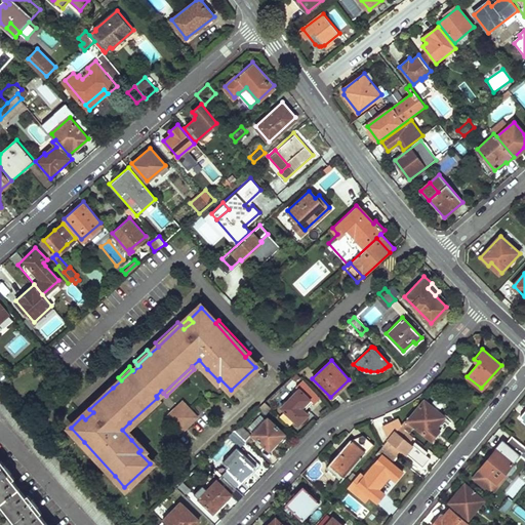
[(215,382),(218,380),(207,369),(205,372),(215,382)]
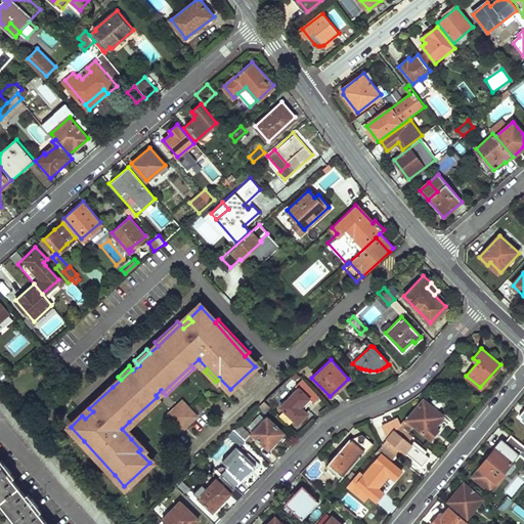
[(86,405),(89,408),(113,387),(110,384),(86,405)]
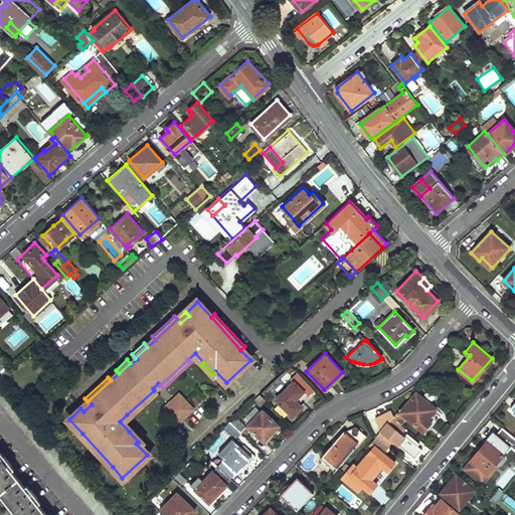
[(293,380),(275,400),(291,415),(300,405),(296,401),(305,392),(293,380)]
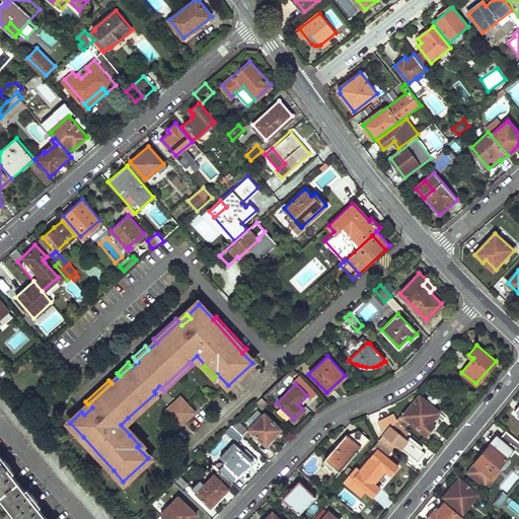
[(158,395),(155,393),(128,418),(131,421),(158,395)]
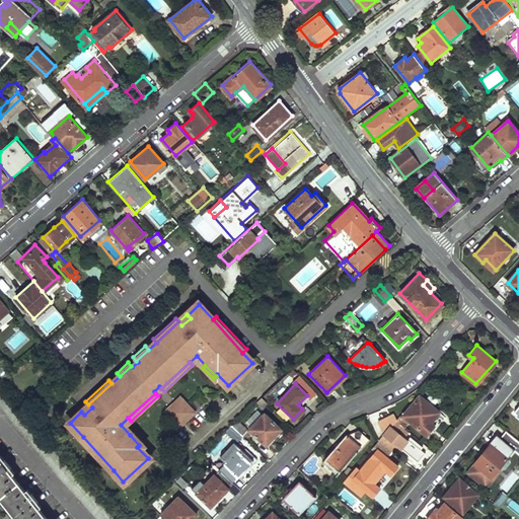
[(419,395),(402,416),(426,434),(433,425),(430,422),(439,411),(433,406),(436,401),(437,399),(437,397),(436,394),(433,393),(431,394),(429,395),(425,400),(419,395)]
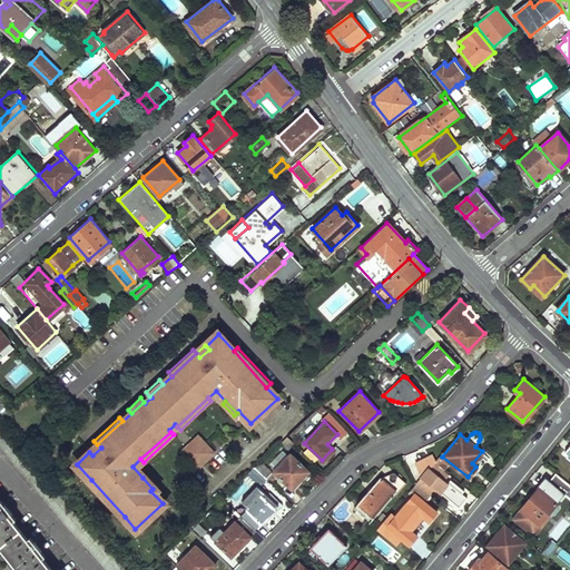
[(285,436),(279,442),(286,449),(292,443),(285,436)]
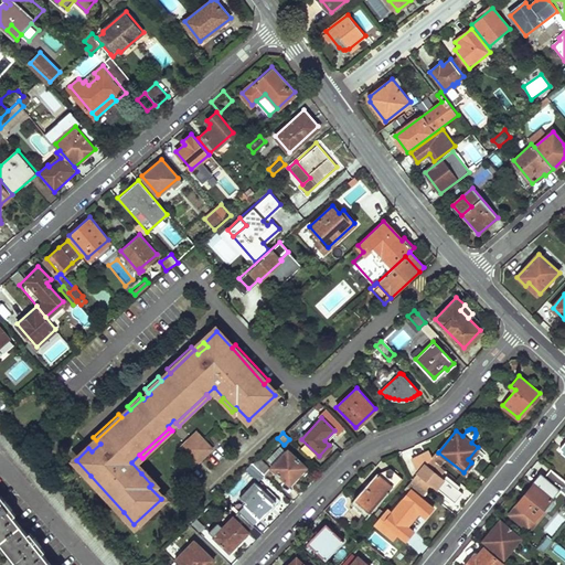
[(183,447),(196,461),(210,449),(196,435),(183,447)]
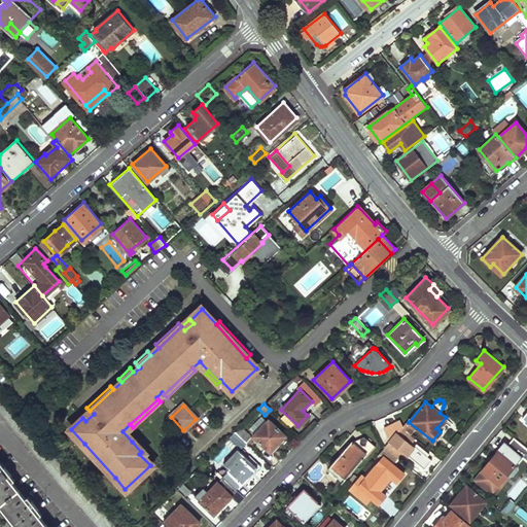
[(94,414),(90,411),(82,418),(85,421),(94,414)]
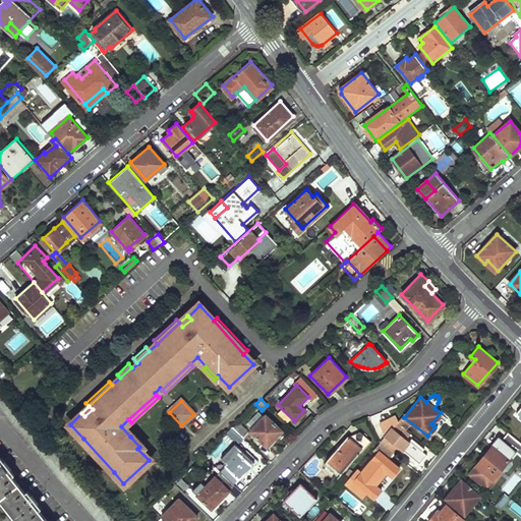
[(394,413),(379,421),(385,432),(395,420),(397,418),(394,413)]
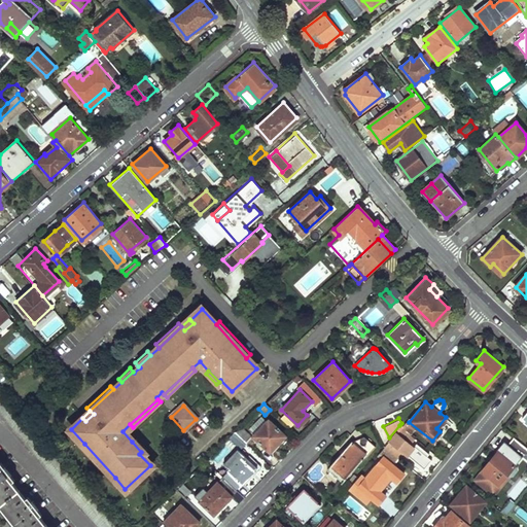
[(269,420),(253,435),(270,451),(277,444),(279,446),(287,437),(269,420)]
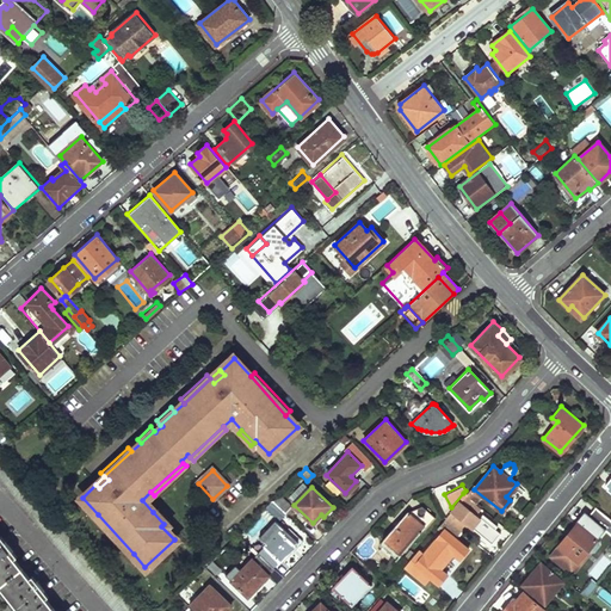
[(482,507),(463,493),(451,507),(445,514),(462,529),(463,530),(468,523),(493,542),(501,532),(495,528),(498,525),(483,513),(480,518),(476,514),(482,507)]
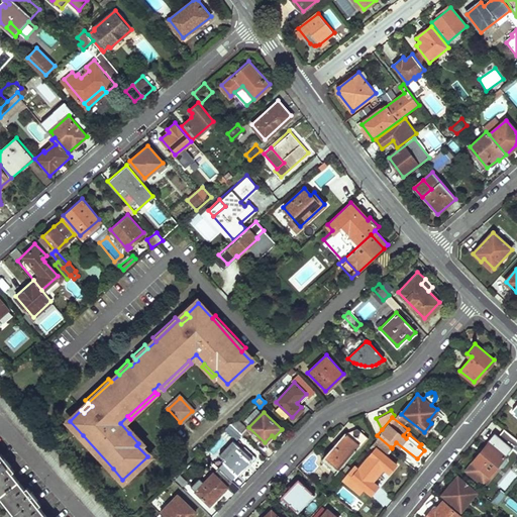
[(235,418),(230,423),(238,432),(239,433),(244,427),(235,418)]
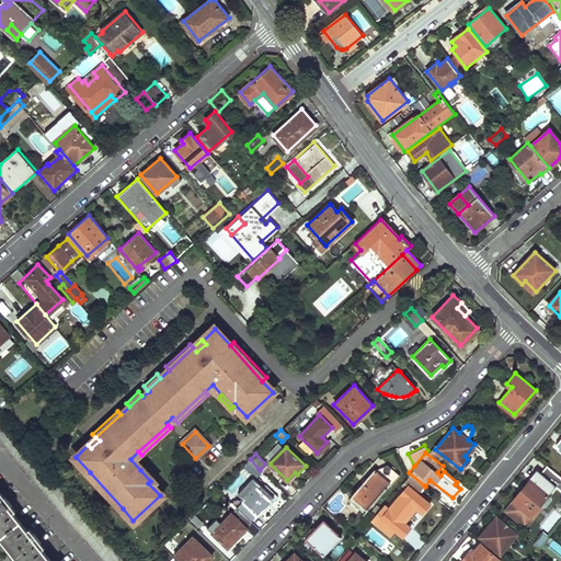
[(250,459),(243,466),(254,476),(259,469),(250,459)]
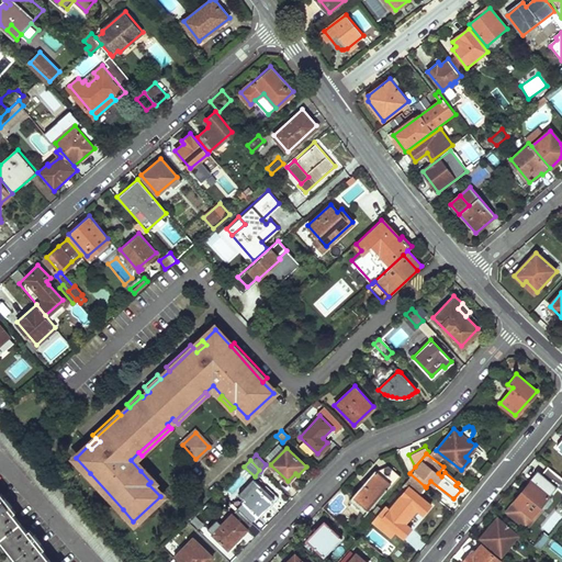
[(372,470),(348,496),(363,510),(390,482),(391,483),(401,472),(389,462),(383,468),(381,465),(373,471),(372,470)]
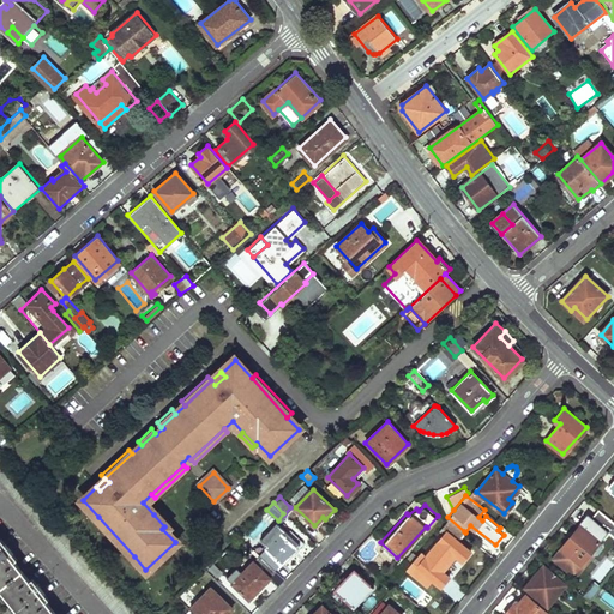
[(278,521),(266,510),(260,516),(271,527),(278,521)]
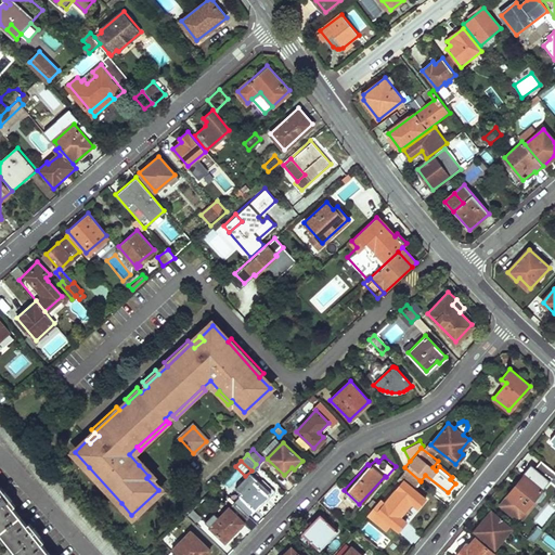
[(142,462),(139,465),(149,476),(153,473),(142,462)]
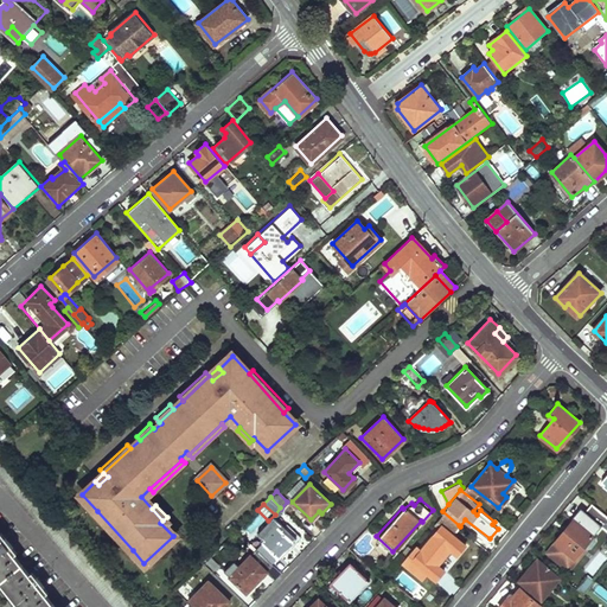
[(129,554),(133,550),(97,511),(94,515),(129,554)]
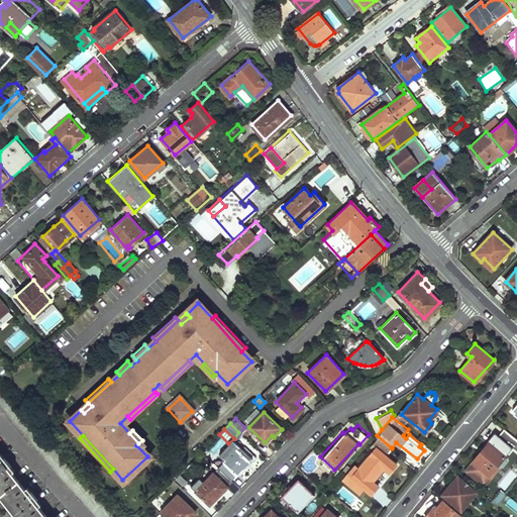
[(354,463),(344,476),(349,480),(351,478),(371,493),(378,484),(372,479),(383,467),(389,472),(396,462),(386,453),(391,447),(377,435),(372,441),(376,445),(358,467),(354,463)]
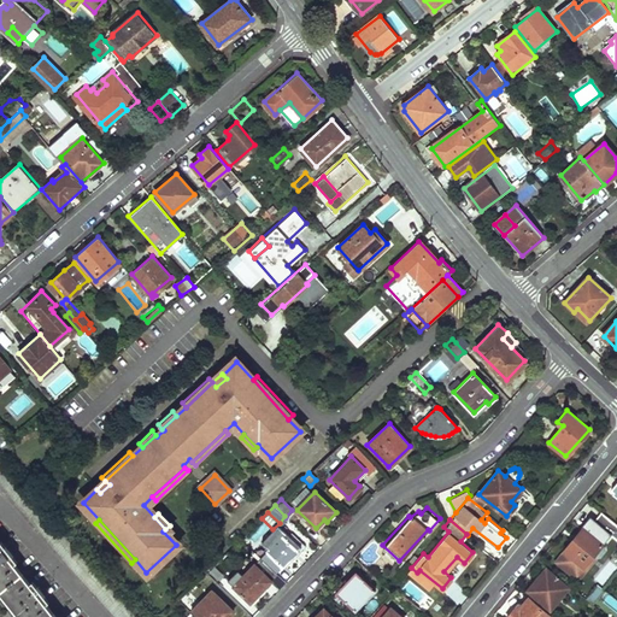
[(582,524),(564,547),(585,564),(594,551),(597,553),(600,553),(605,548),(604,542),(582,524)]
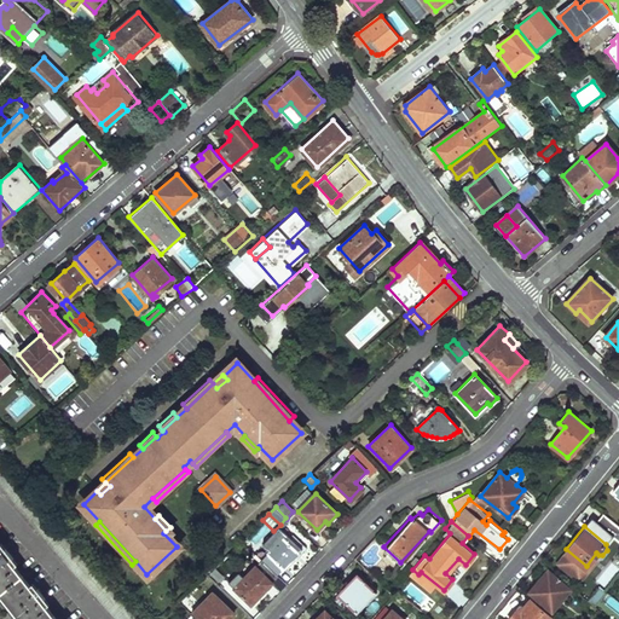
[(281,537),(266,554),(282,568),(296,551),(299,554),(305,548),(290,536),(285,542),(281,537)]
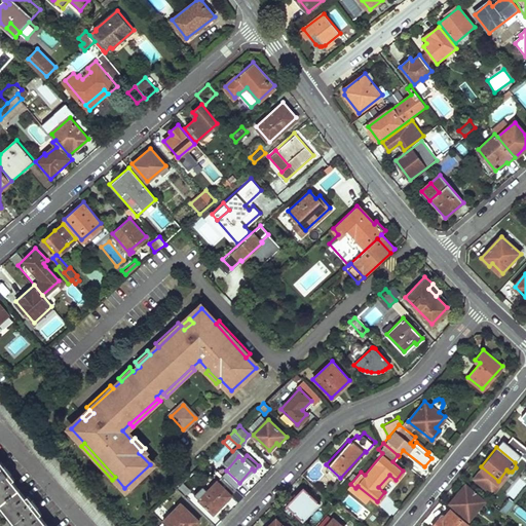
[(0,464),(0,503),(17,525),(47,525),(34,509),(37,506),(30,497),(28,499),(7,474),(9,473),(3,464),(1,466),(0,464)]
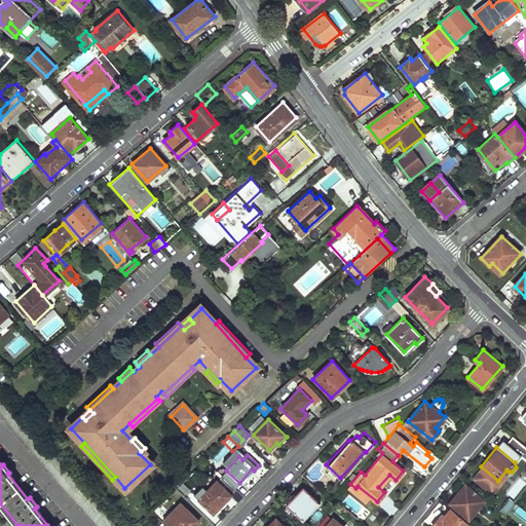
[(182,481),(175,488),(186,498),(193,491),(182,481)]
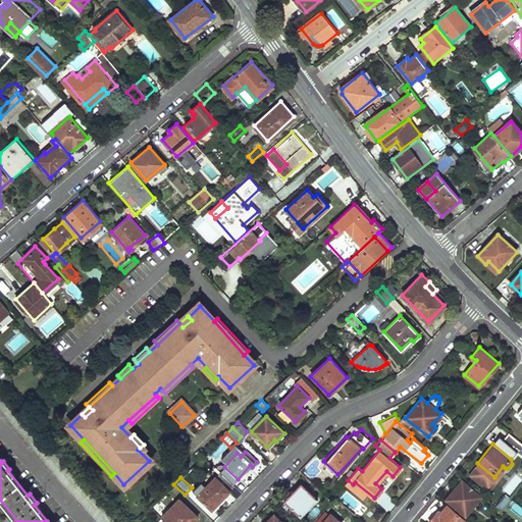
[(201,482),(193,491),(211,510),(229,490),(215,477),(206,487),(201,482)]
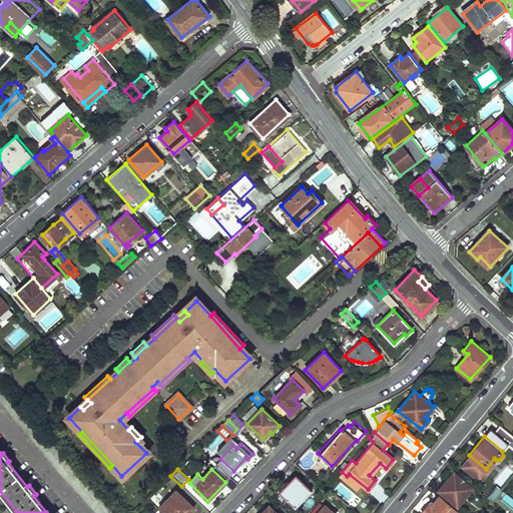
[(453,470),(438,488),(457,504),(472,486),(453,470)]
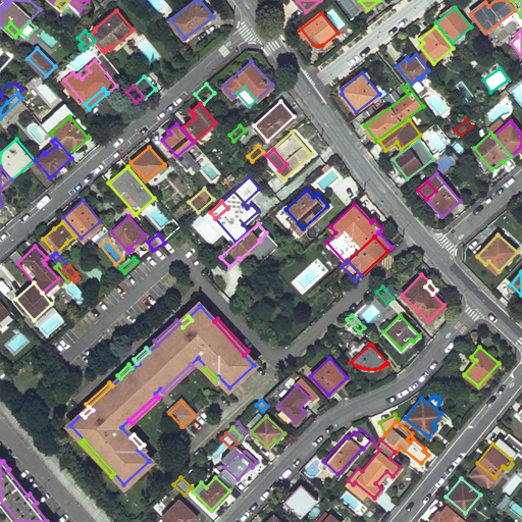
[(300,482),(283,502),(300,516),(316,497),(300,482)]
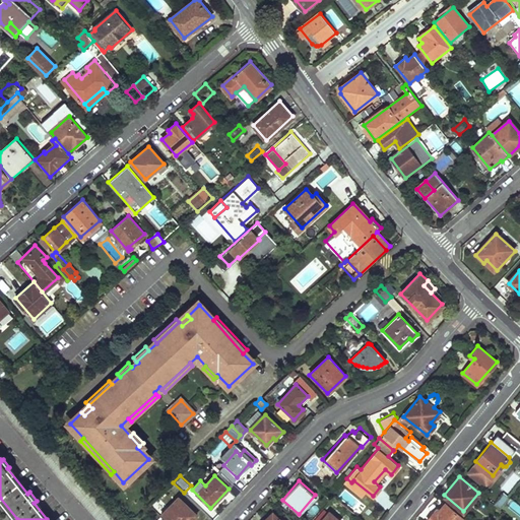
[(342,483),(333,494),(337,498),(346,486),(342,483)]
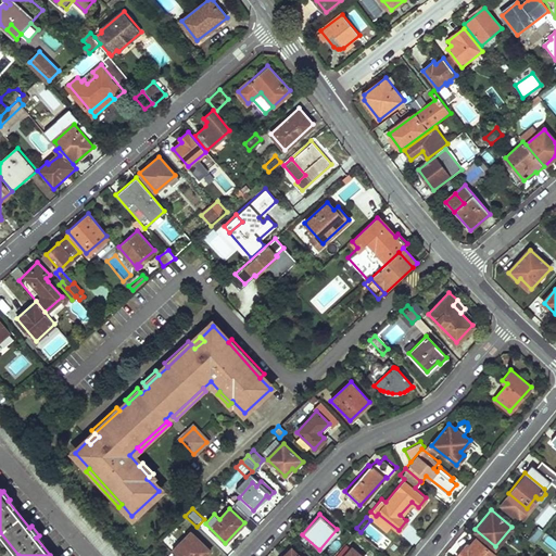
[(191,533),(172,553),(173,554),(175,555),(204,555),(210,551),(191,533)]
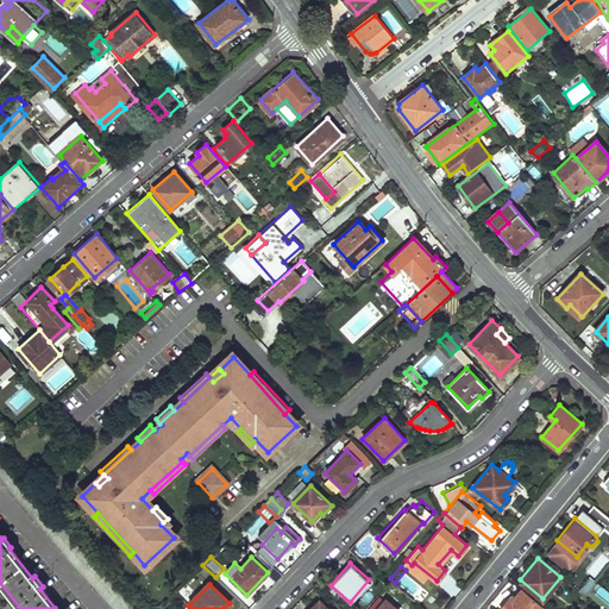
[(508,597),(500,607),(502,608),(537,608),(541,604),(521,588),(512,600),(508,597)]
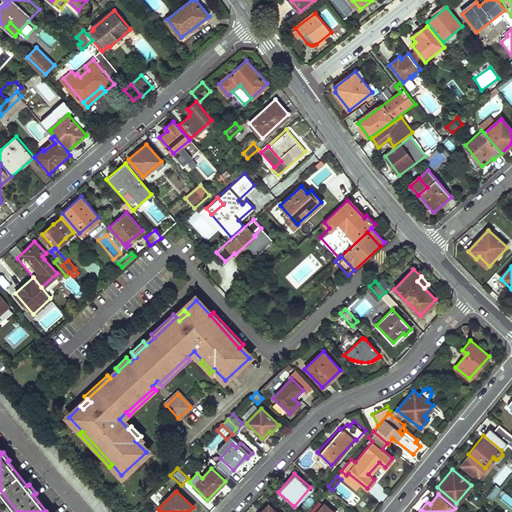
[(330,511),(318,502),(310,511),(330,511)]
